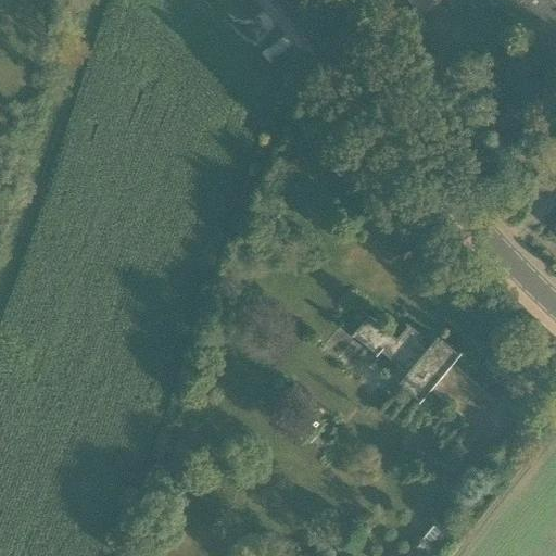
[(409,0),(422,14),(438,0),(409,0)]
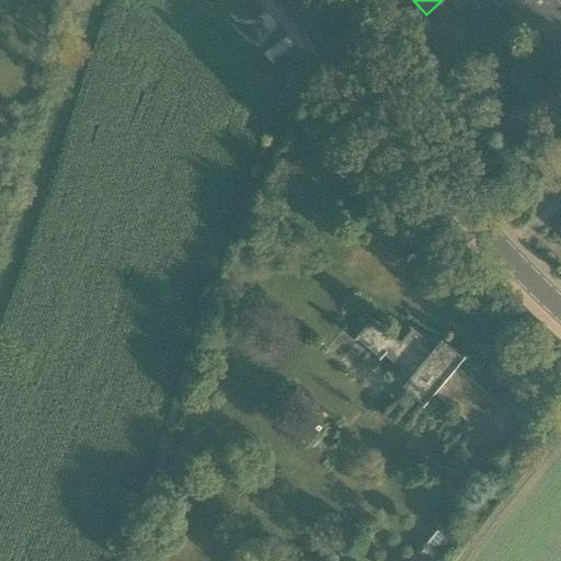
[(560,0),(497,0),(546,56),(560,42),(560,0)]
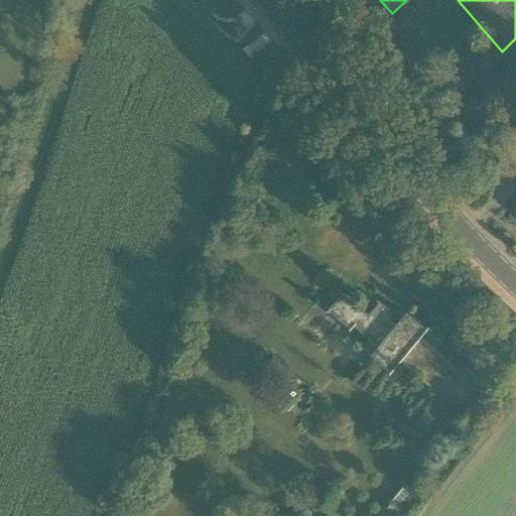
[(515,38),(502,51),(515,68),(515,38)]
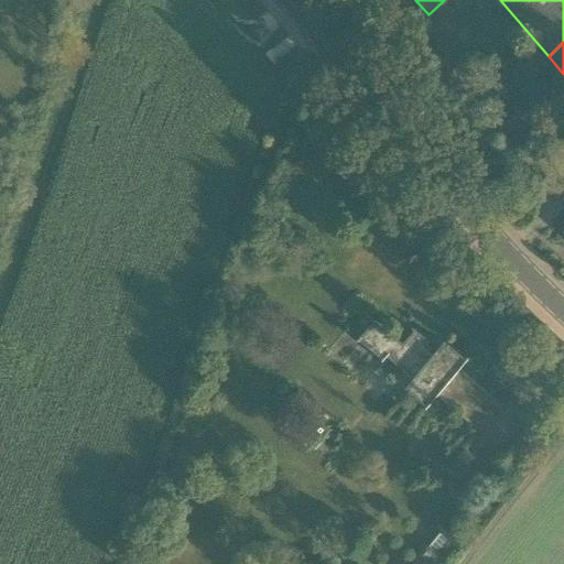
[(437,397),(468,423),(490,396),(461,370),(468,360),(467,359),(466,361),(444,344),(436,354),(426,346),(429,343),(412,329),(412,331),(414,333),(403,346),(375,322),(358,342),(382,362),(388,356),(415,380),(405,391),(426,409),(437,397)]
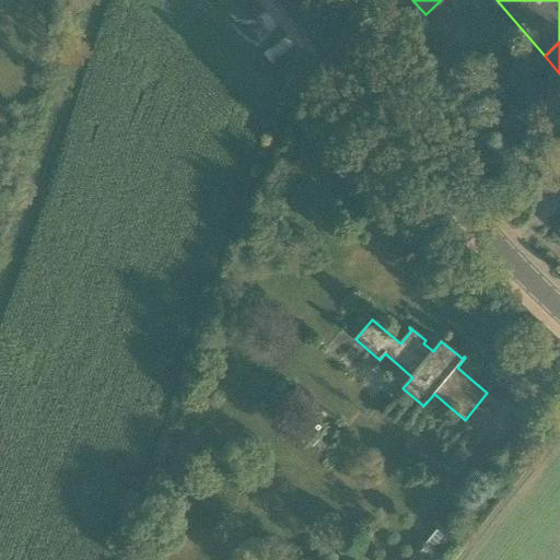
[(442,556),(454,540),(440,529),(428,545),(442,556)]
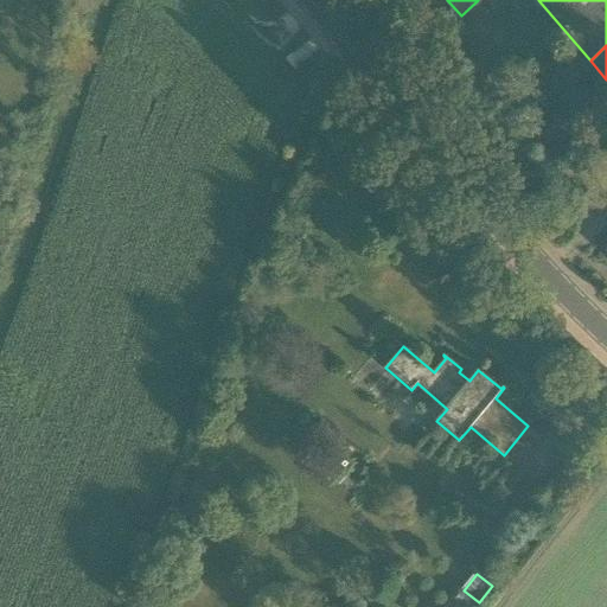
[(473,606),(478,604),(460,588),(457,588),(453,592),(449,595),(451,600),(445,606),(473,606)]
